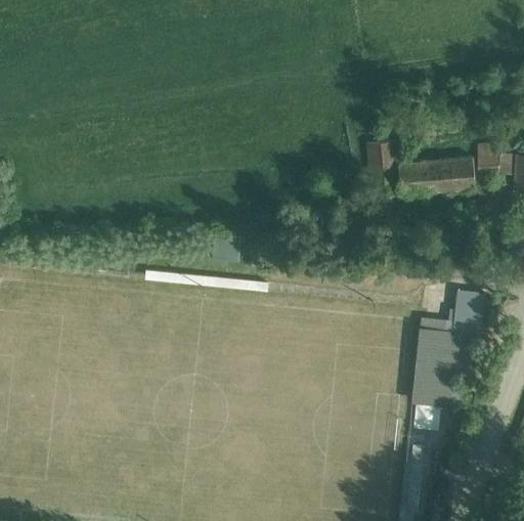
[(396,141),(366,142),(370,193),(400,191),(400,196),(475,188),(472,157),(398,163),(396,141)]
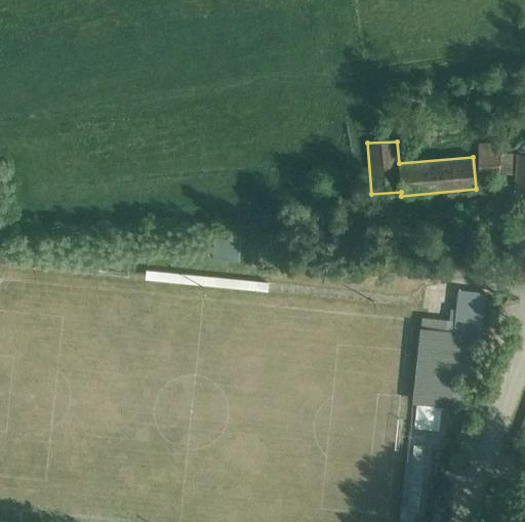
[(500,143),(479,145),(479,173),(499,170),(499,173),(515,174),(514,191),(524,192),(524,154),(500,153),(500,143)]
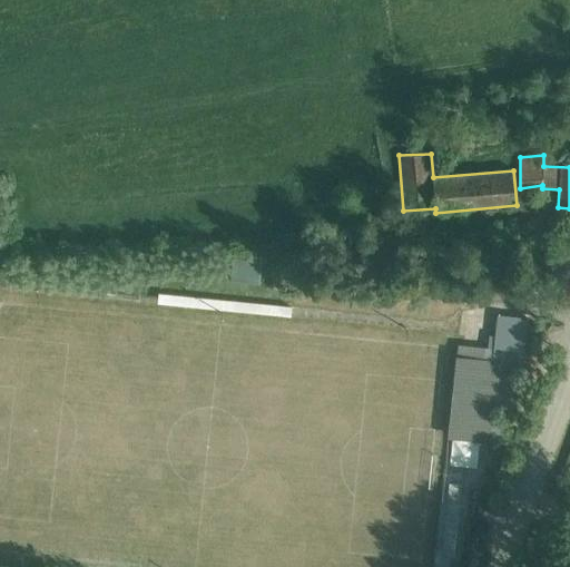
[(233,255),(231,283),(261,285),(263,257),(233,255)]
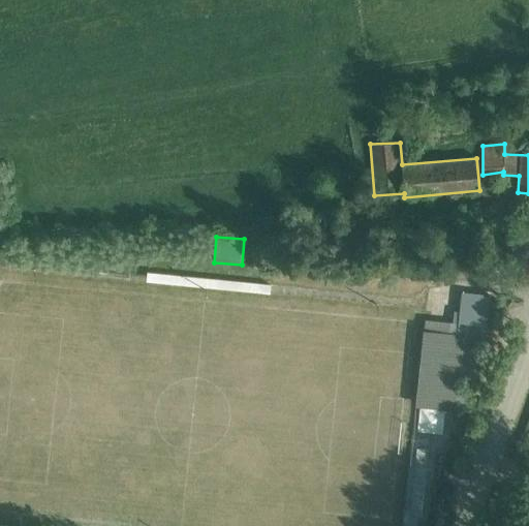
[(147,273),(146,282),(270,295),(270,285),(147,273)]
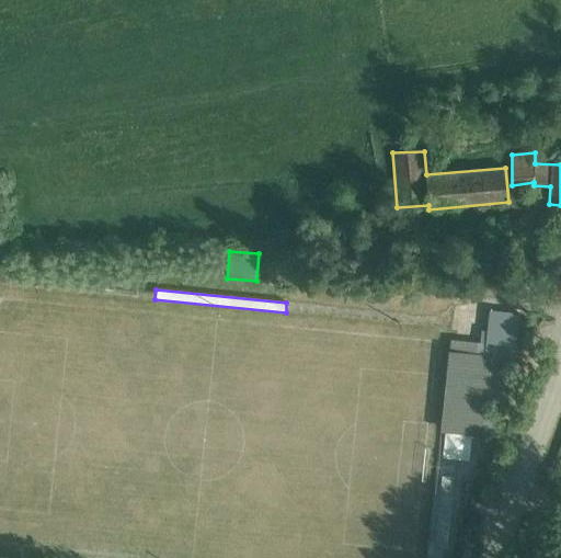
[(484,355),(449,351),(441,431),(491,436),(497,382),(506,383),(507,374),(499,372),(499,365),(514,364),(519,314),(503,311),(490,310),(485,343),(484,355)]
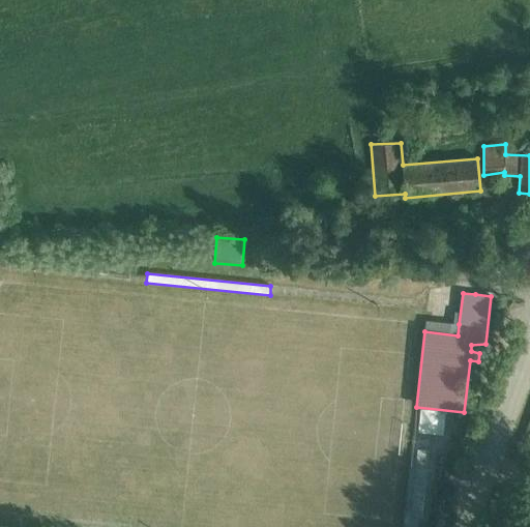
[(458,335),(459,324),(425,321),(424,331),(458,335)]
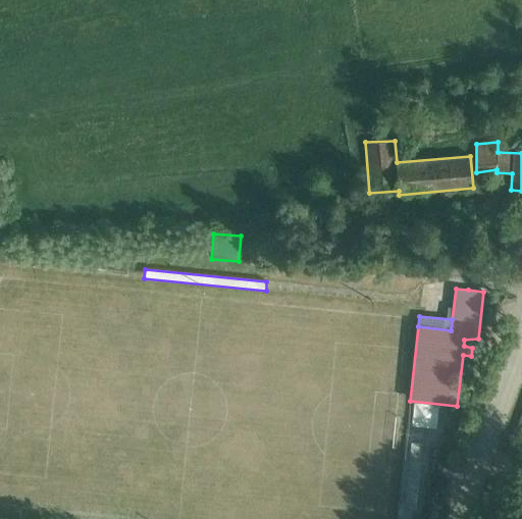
[(420,460),(408,491),(419,495),(431,464),(420,460)]
